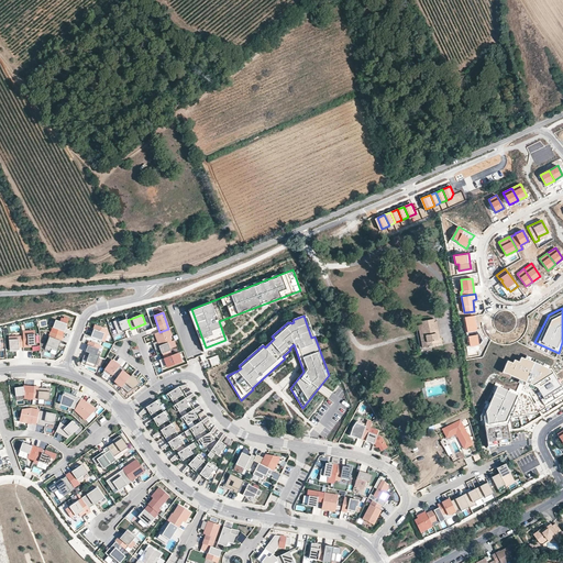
[(478,345),(474,316),(465,317),(470,346),(478,345)]
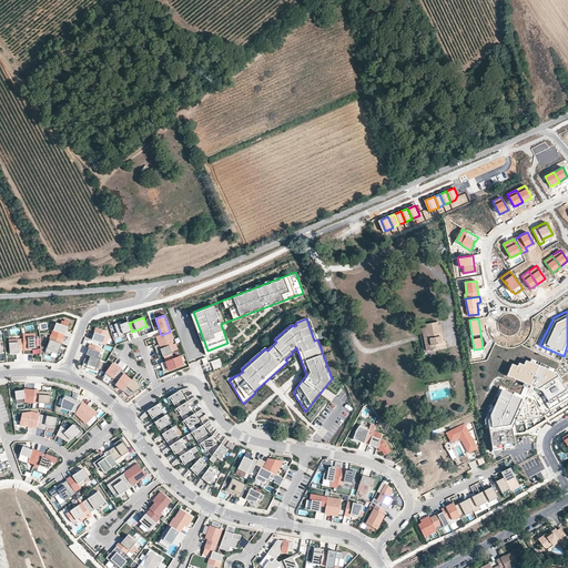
[(57,323),(52,335),(62,338),(64,334),(70,322),(64,321),(64,322),(62,321),(60,324),(57,323)]
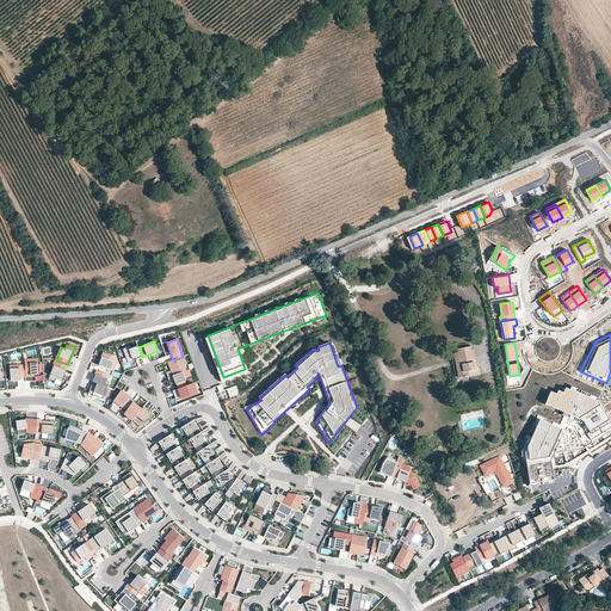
[(137,359),(142,357),(139,347),(137,346),(130,349),(130,346),(123,349),(128,363),(133,360),(133,358),(136,357),(137,359)]
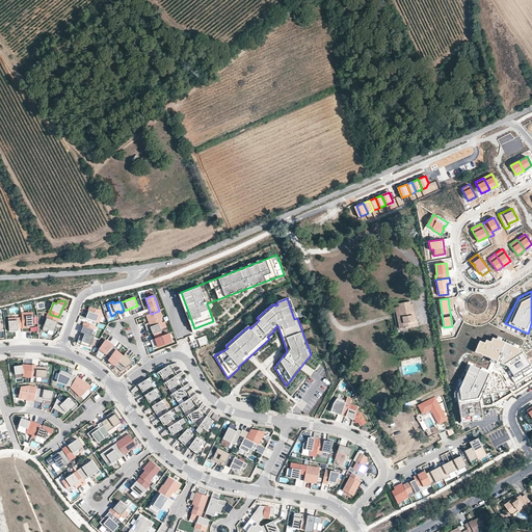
[(406,327),(417,325),(416,319),(415,319),(410,301),(396,304),(397,307),(400,328),(406,327)]
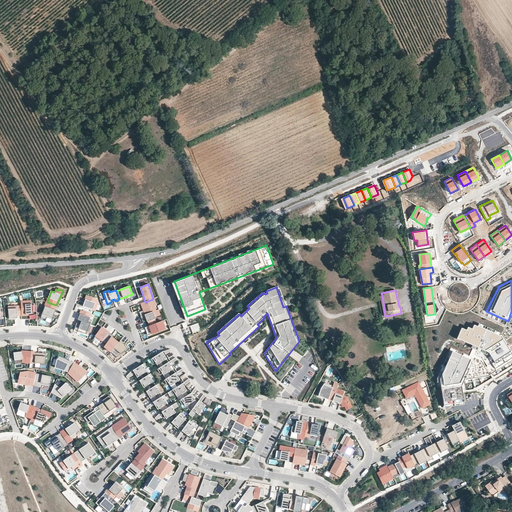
[(87,295),(83,306),(95,311),(98,303),(96,298),(87,295)]
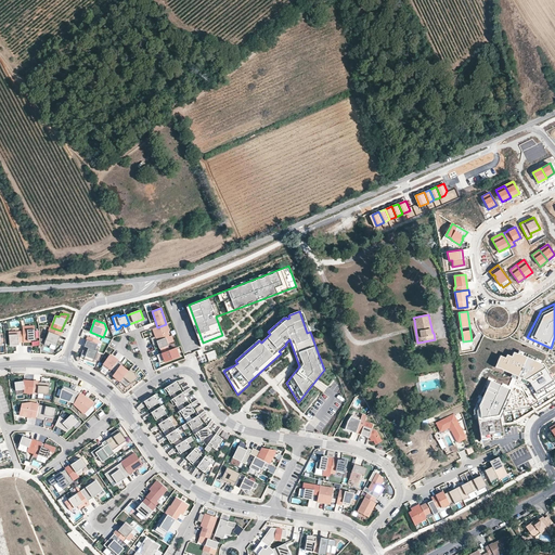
[(424,346),(424,341),(417,343),(414,320),(409,321),(414,348),(424,346)]
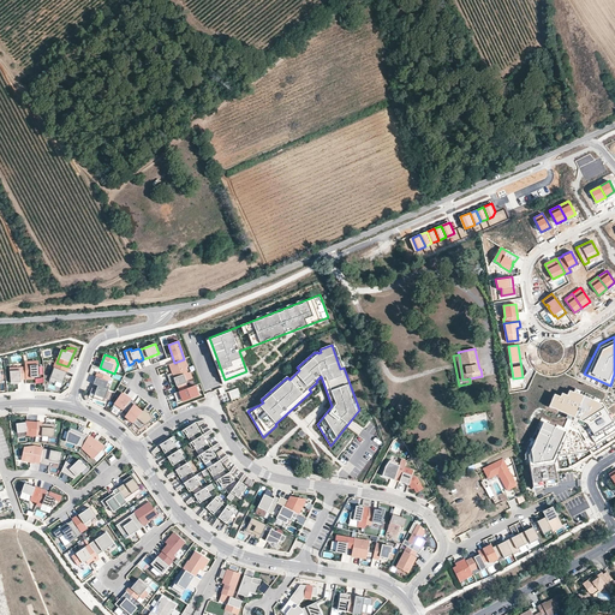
[(169,380),(187,374),(185,368),(187,368),(184,359),(174,363),(169,364),(173,372),(167,375),(169,380)]
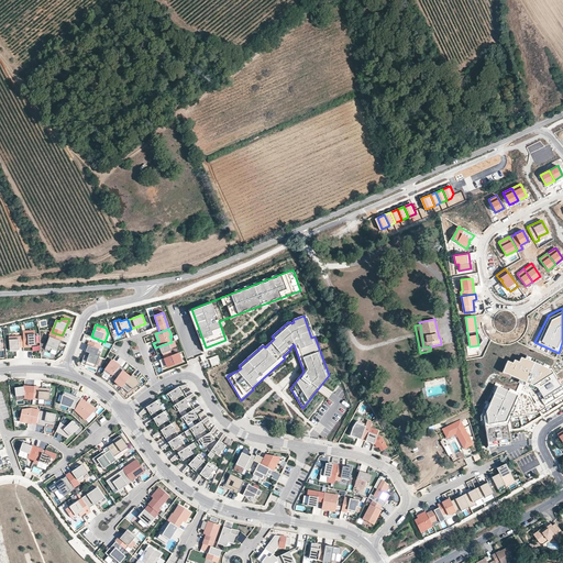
[(23,332),(23,337),(23,346),(29,346),(29,345),(36,345),(35,331),(23,332)]
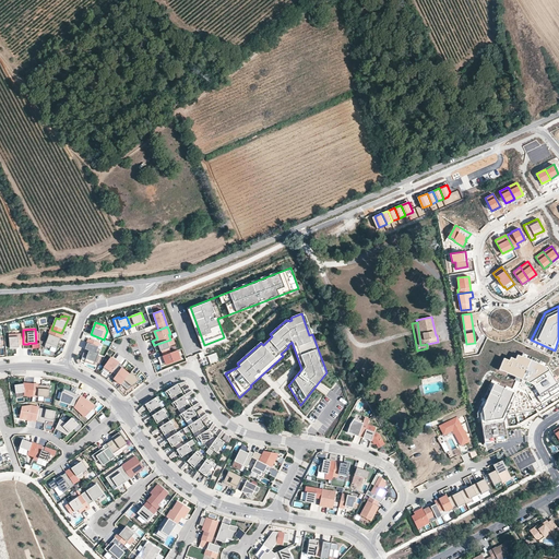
[(61,333),(51,330),(45,346),(50,348),(50,346),(57,348),(59,343),(58,343),(58,341),(59,341),(62,333),(61,333)]
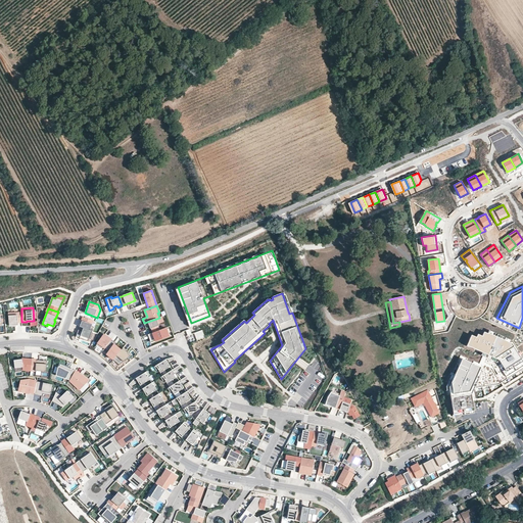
[(21,322),(21,313),(8,314),(9,326),(17,326),(17,323),(21,322)]
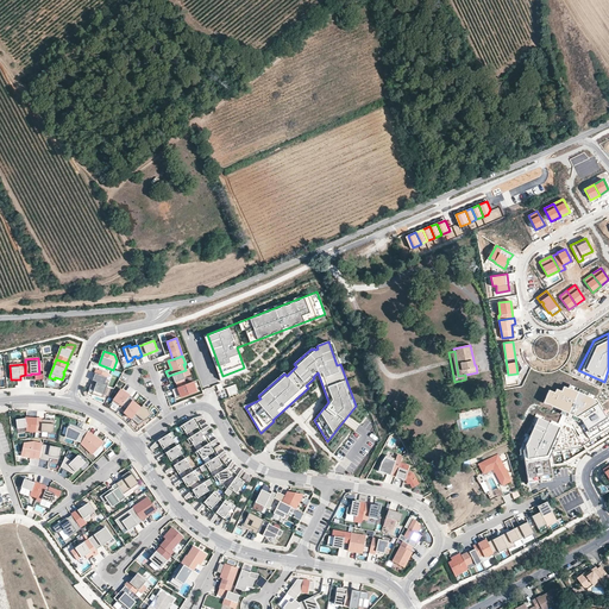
[(96,369),(93,381),(105,384),(108,374),(96,369)]
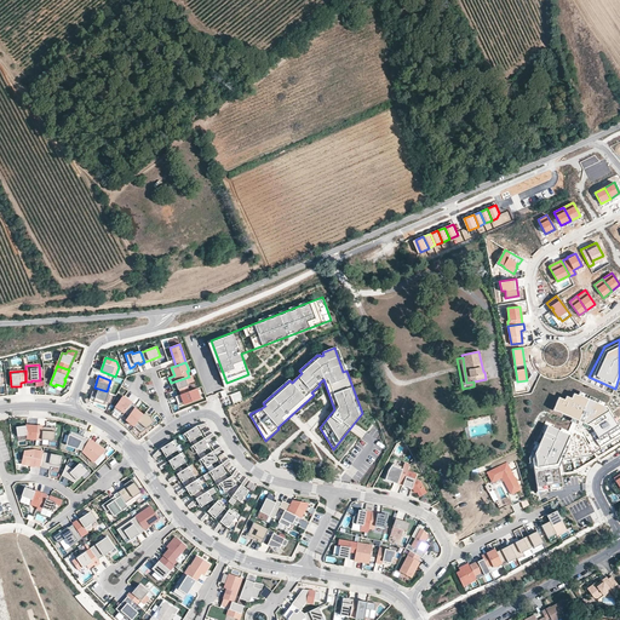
[(189,377),(171,383),(171,385),(176,384),(178,390),(179,389),(182,395),(189,391),(187,386),(189,386),(188,384),(194,382),(191,375),(189,377)]
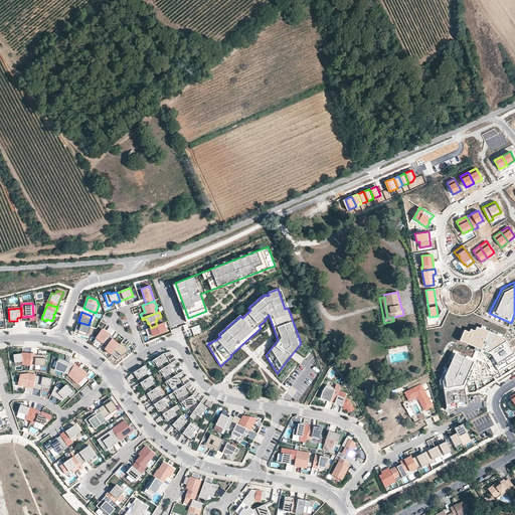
[(91,326),(89,325),(78,322),(77,325),(78,325),(77,327),(76,327),(74,331),(87,336),(91,326)]
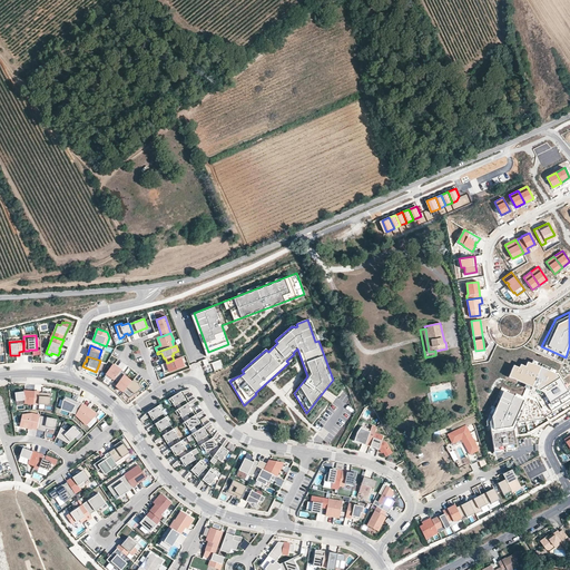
[(167,363),(161,365),(165,374),(184,366),(180,357),(174,360),(167,363)]
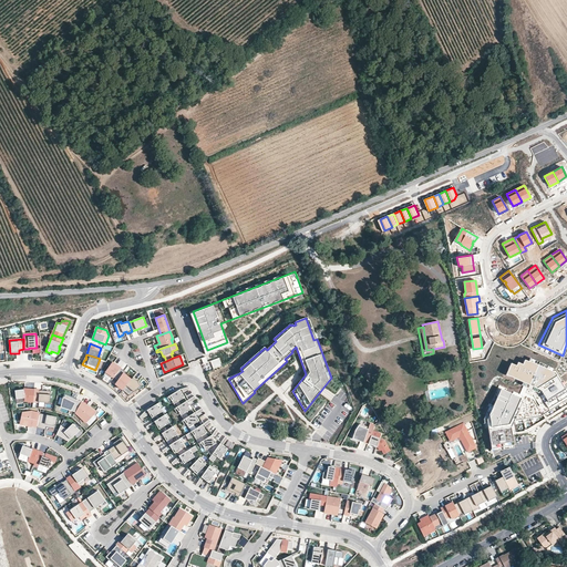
[(219,358),(210,361),(214,369),(223,366),(219,358)]
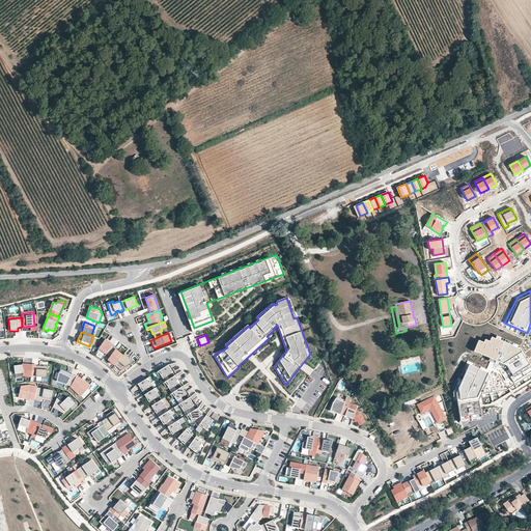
[(98,351),(105,356),(107,354),(113,344),(106,339),(98,351)]
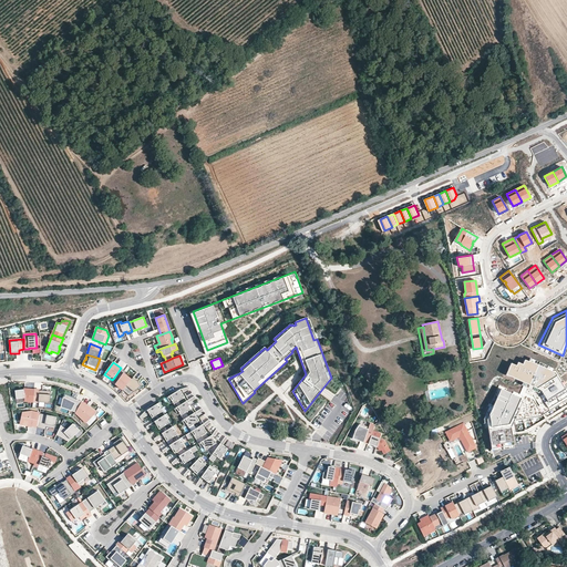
[(519,397),(500,387),(485,414),(492,452),(514,447),(511,422),(540,418),(544,413),(566,398),(566,385),(556,369),(552,371),(529,363),(528,369),(523,367),(519,370),(514,368),(508,379),(525,385),(519,397)]
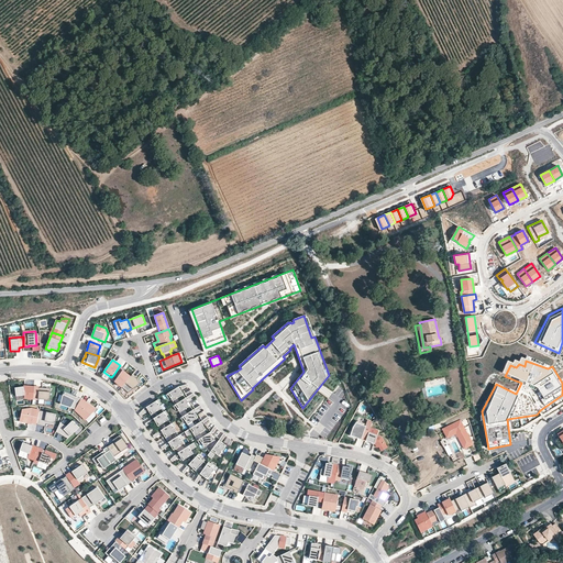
[(122,371),(124,368),(120,365),(113,375),(117,377),(114,382),(122,387),(130,377),(124,372),(122,371)]
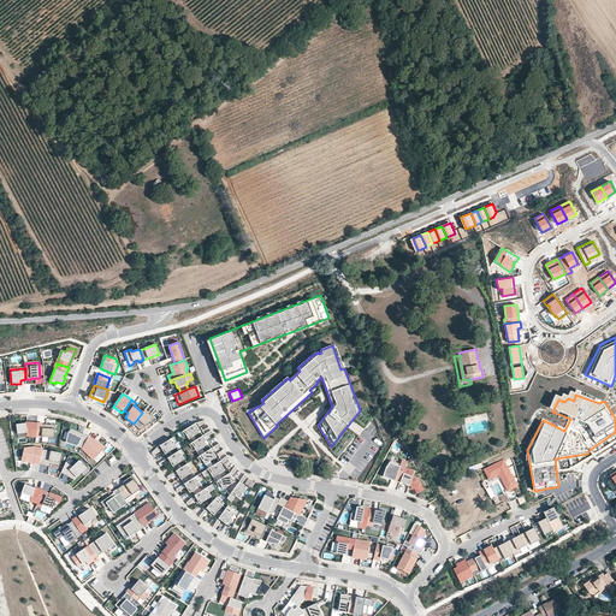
[(142,413),(134,424),(141,430),(153,420),(149,416),(150,415),(144,410),(142,413)]
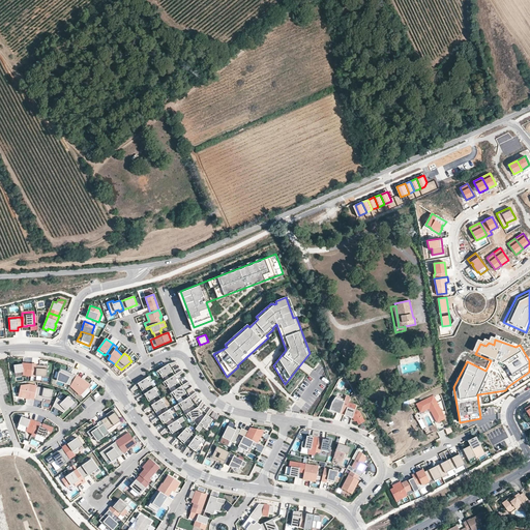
[(31,376),(32,364),(24,363),(13,365),(16,374),(23,372),(23,375),(31,376)]
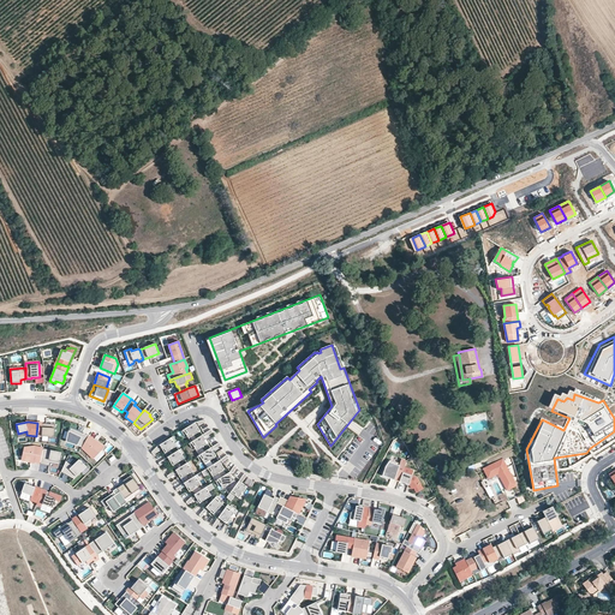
[(37,422),(37,423),(36,436),(54,437),(55,424),(42,423),(37,422)]
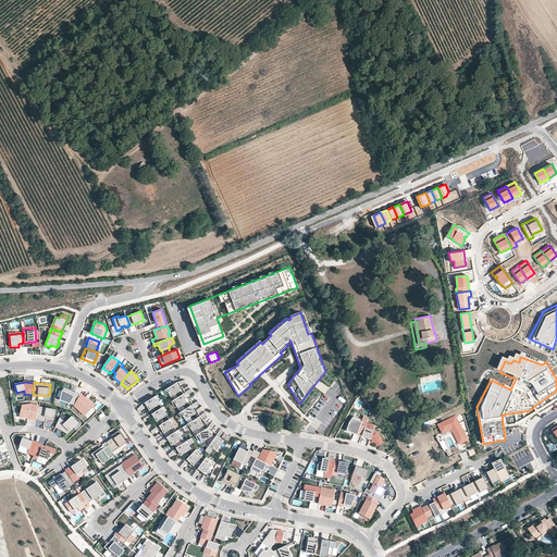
[(175,383),(164,391),(166,395),(170,393),(172,396),(180,391),(175,383)]
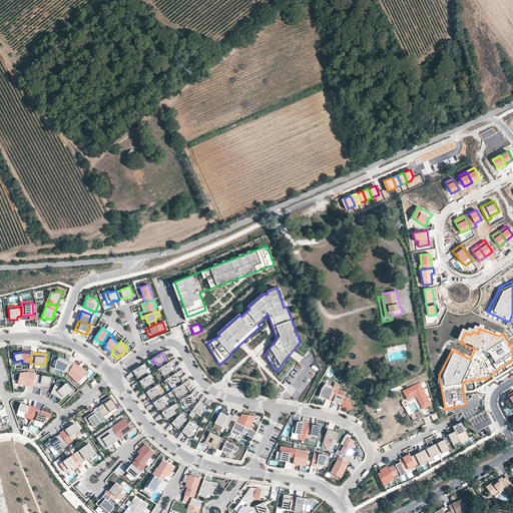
[(295,355),(293,357),(299,363),(304,358),(301,355),(298,358),(295,355)]
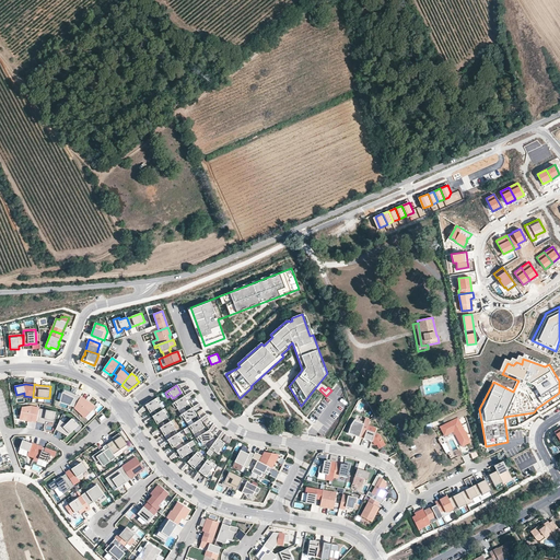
[(74,408),(80,397),(76,395),(71,393),(65,389),(60,401),(69,405),(70,406),(74,408)]
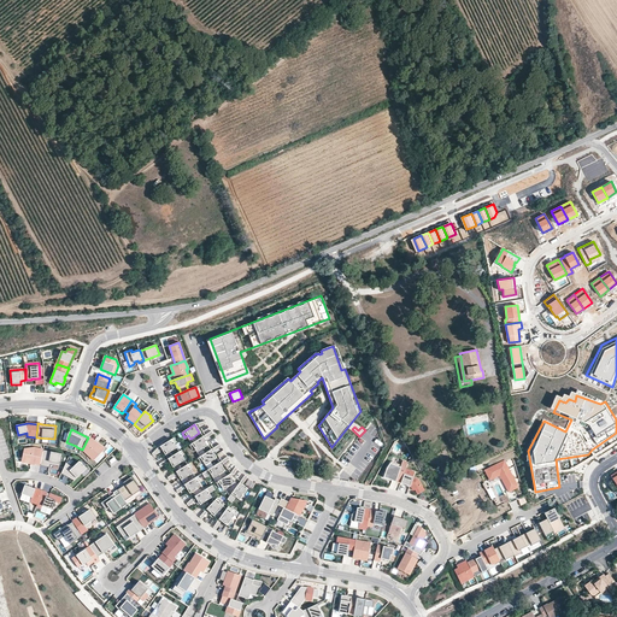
[(88,438),(82,450),(98,464),(105,456),(101,453),(105,450),(88,438)]
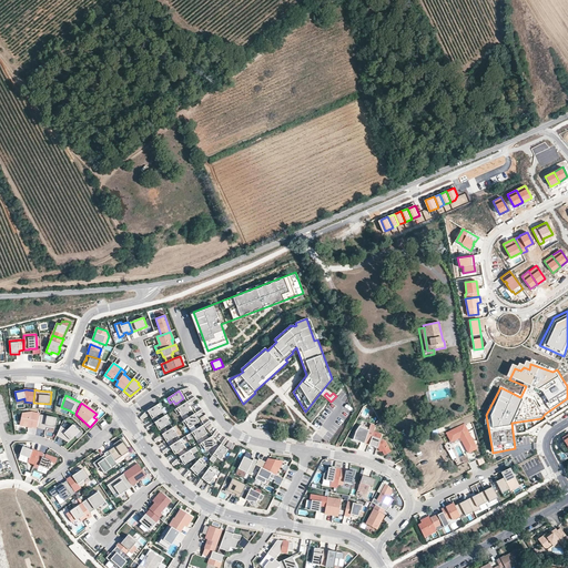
[(160,403),(149,411),(153,418),(161,413),(159,409),(162,407),(160,403)]
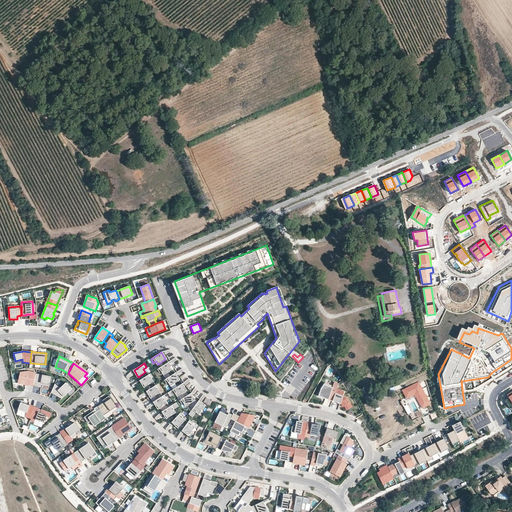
[(172,370),(167,363),(157,369),(159,373),(162,371),(164,374),(172,370)]
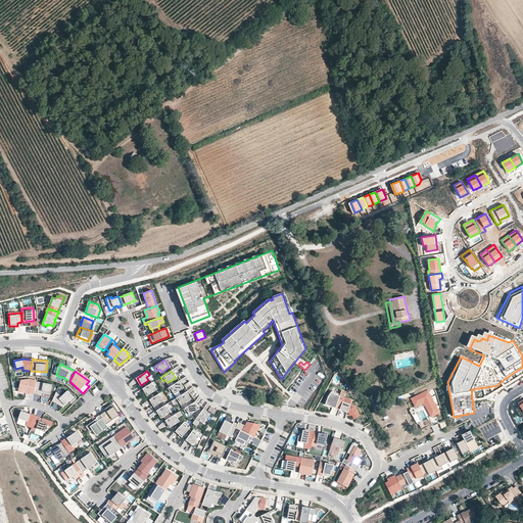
[(37,381),(30,380),(20,381),(18,391),(30,393),(34,393),(37,381)]
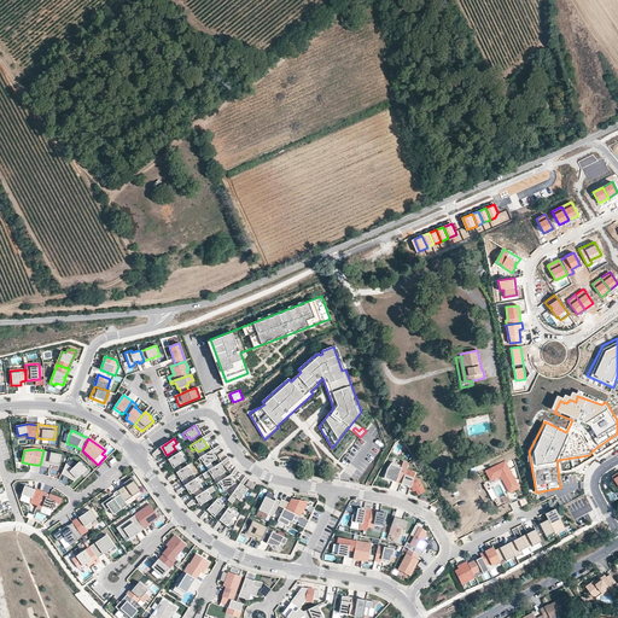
[(63,454),(44,450),(40,465),(40,466),(47,467),(48,465),(59,467),(63,454)]
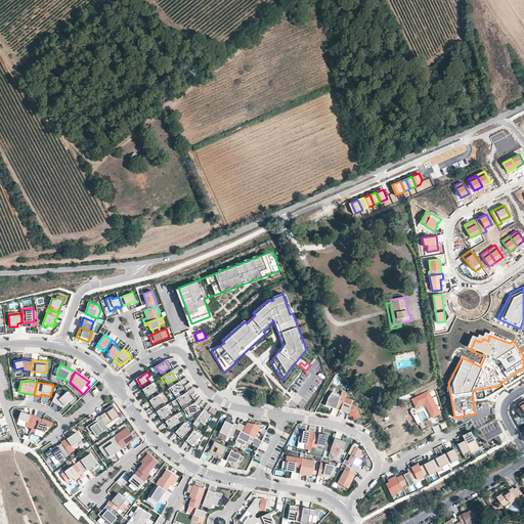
[(155,382),(143,389),(148,396),(156,391),(154,388),(157,386),(155,382)]
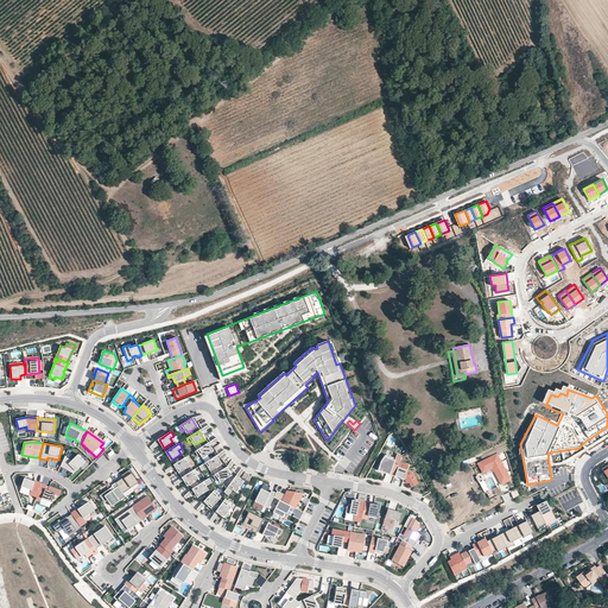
[(213,451),(207,444),(195,451),(197,456),(201,454),(203,457),(213,451)]
